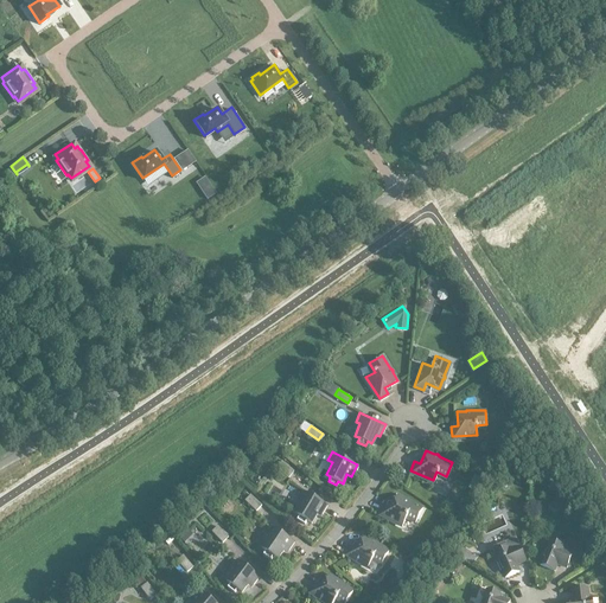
[(482,460),(470,454),(466,459),(478,466),(482,460)]
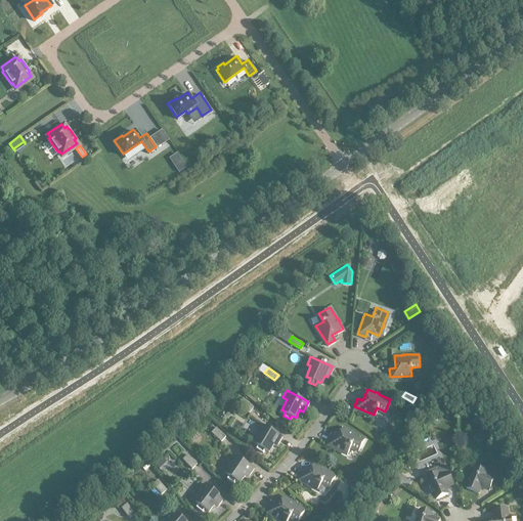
[(264,447),(268,449),(272,443),(275,445),(281,435),(261,422),(257,430),(260,432),(254,441),(258,444),(256,447),(262,451),(264,447)]
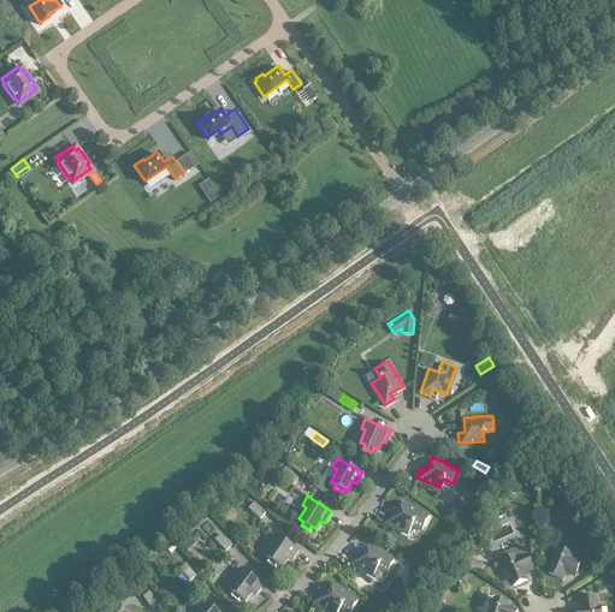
[(259,516),(265,510),(254,500),(248,506),(259,516)]
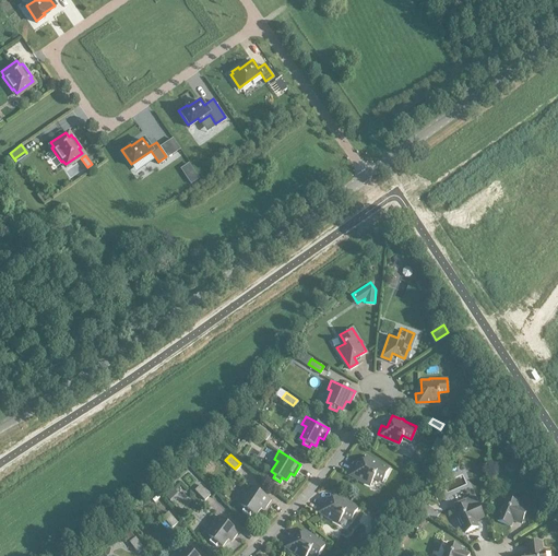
[(389,468),(376,461),(376,460),(376,459),(375,459),(374,459),(372,459),(365,454),(358,466),(354,464),(348,472),(369,483),(374,475),(382,480),(389,468)]
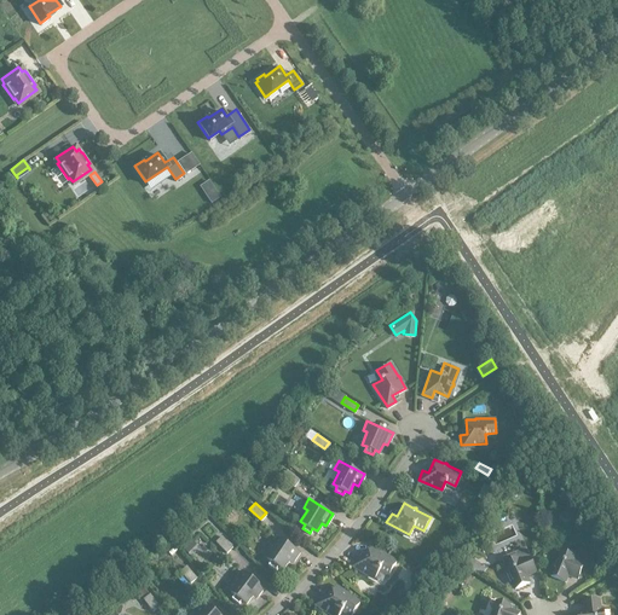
[(226,551),(232,545),(221,534),(215,540),(226,551)]
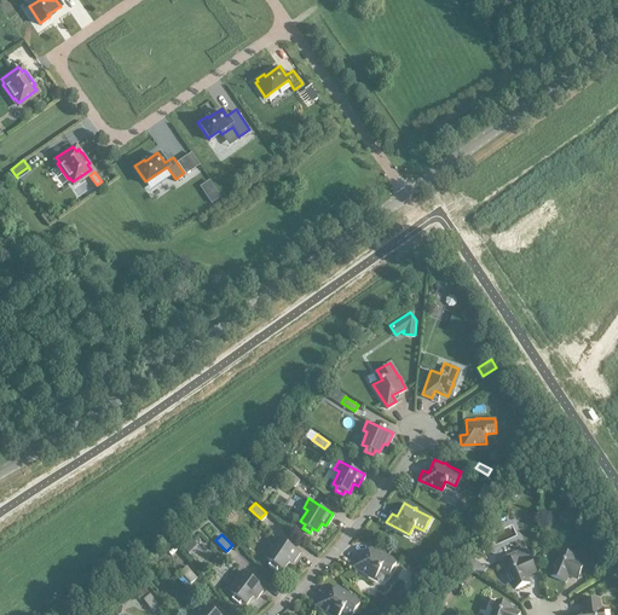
[(278,564),(282,568),(288,560),(292,562),(299,551),(276,534),(270,543),(273,545),(266,557),(270,560),(267,563),(275,568),(278,564)]
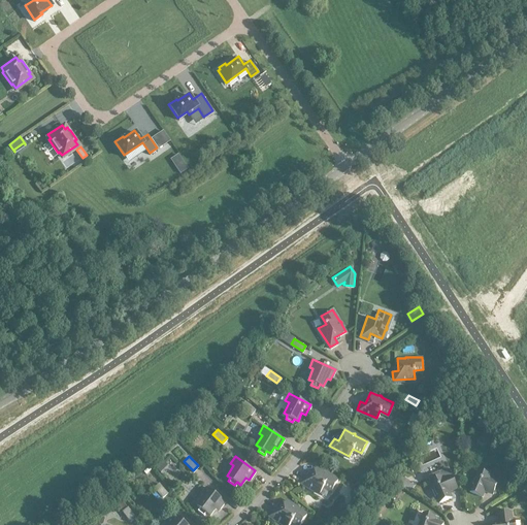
[(337,478),(327,471),(326,470),(325,469),(324,469),(323,469),(316,465),(309,476),(305,472),(300,481),(319,492),(323,485),(331,489),(337,478)]
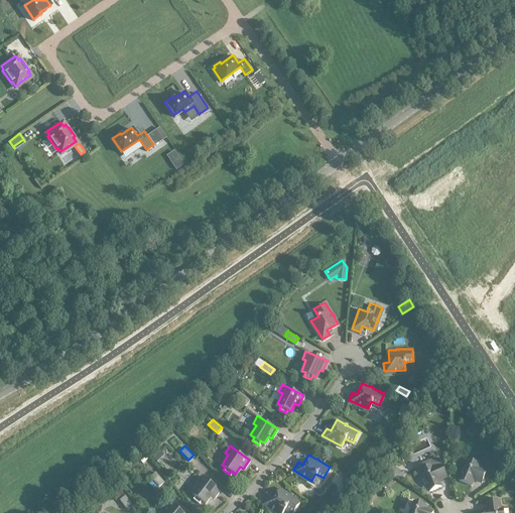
[(479,463),(467,458),(459,479),(470,484),(473,477),(475,478),(475,479),(481,481),(486,469),(478,466),(479,463)]
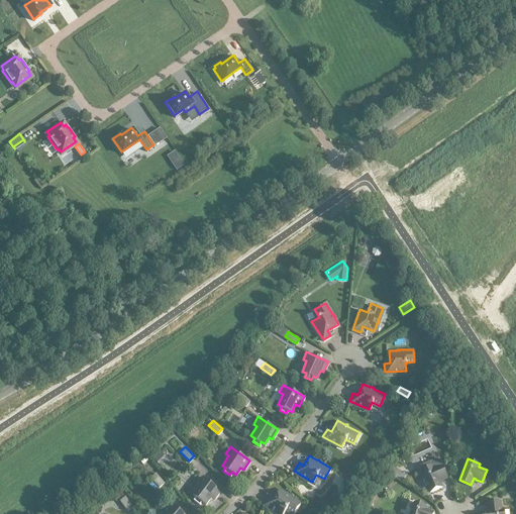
[(430,459),(418,466),(429,490),(441,485),(438,479),(440,478),(440,479),(446,476),(441,464),(433,468),(430,459)]
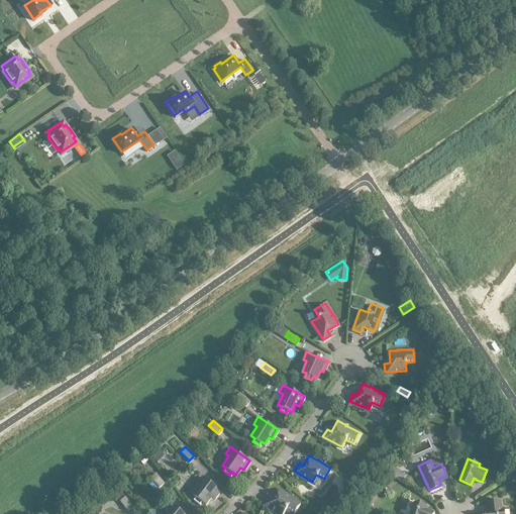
[(156,472),(150,476),(159,486),(164,482),(156,472)]
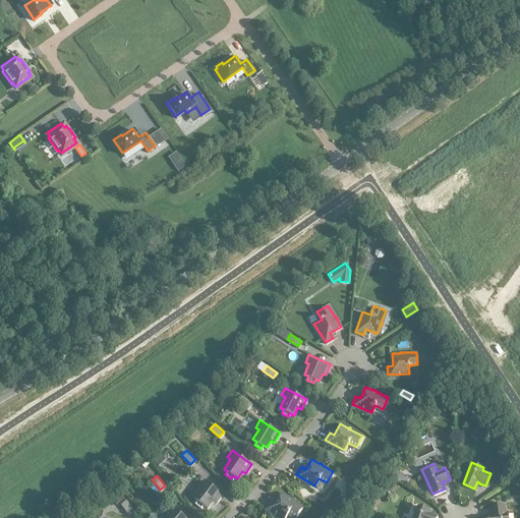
[(200,507),(203,504),(207,507),(212,501),(215,503),(222,494),(203,478),(197,485),(200,487),(193,497),(196,500),(194,503),(200,507)]
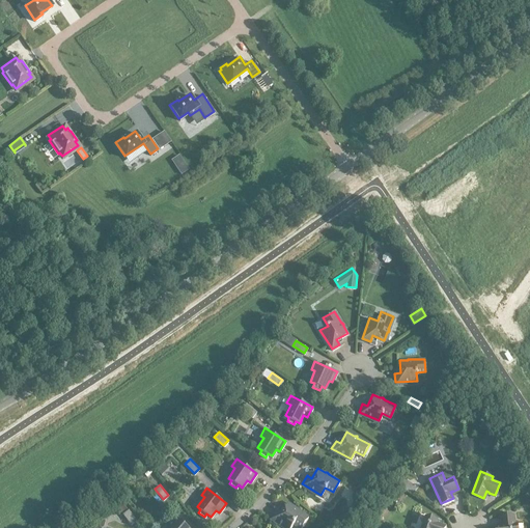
[(529,498),(526,493),(518,498),(523,505),(529,500),(529,498)]
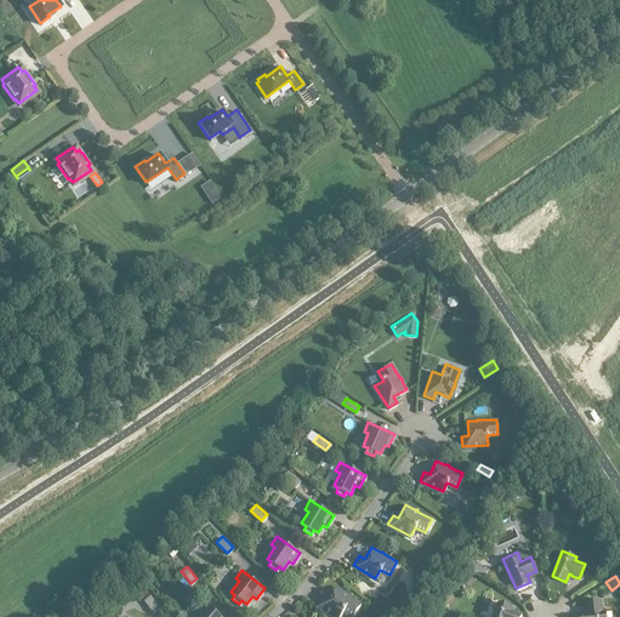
[(337,616),(343,610),(352,616),(360,604),(348,594),(347,593),(347,592),(346,592),(345,592),(343,592),(336,587),(328,599),(323,595),(317,604),(335,616),(337,616)]
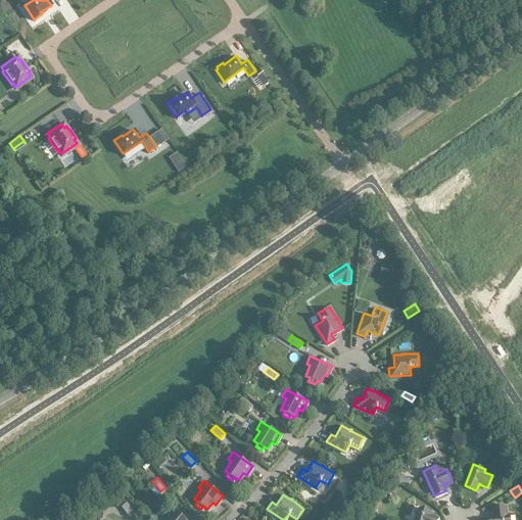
[(127,501),(121,505),(129,515),(134,511),(127,501)]
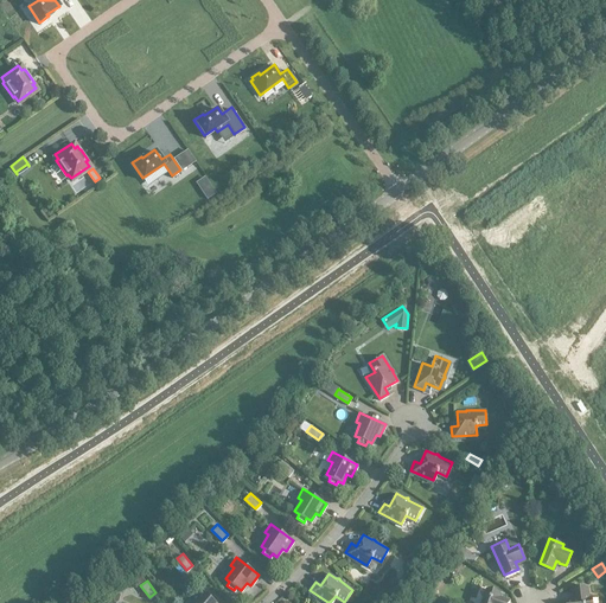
[(566,598),(566,602),(592,602),(591,596),(587,596),(586,585),(572,588),(573,595),(574,595),(574,597),(566,598)]
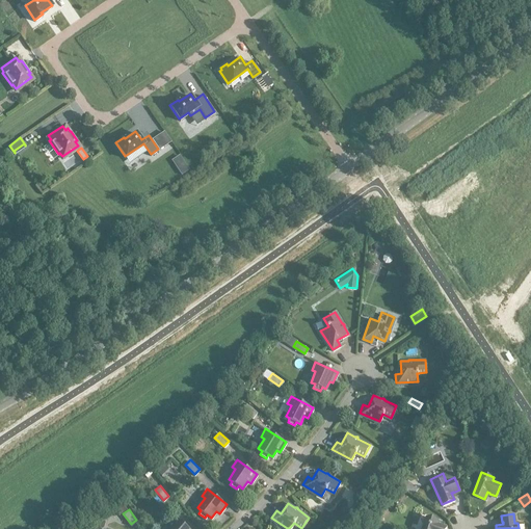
[(439,520),(426,514),(420,528),(444,528),(446,525),(437,522),(439,520)]
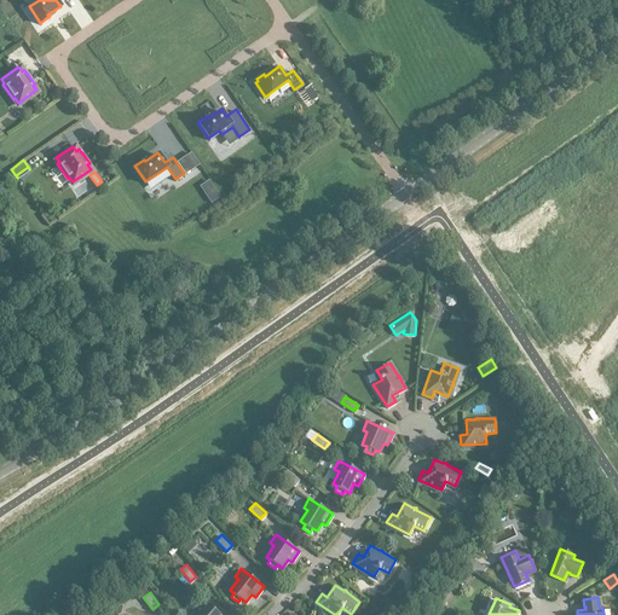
[(220,614),(204,601),(197,608),(201,610),(196,614),(220,614)]
